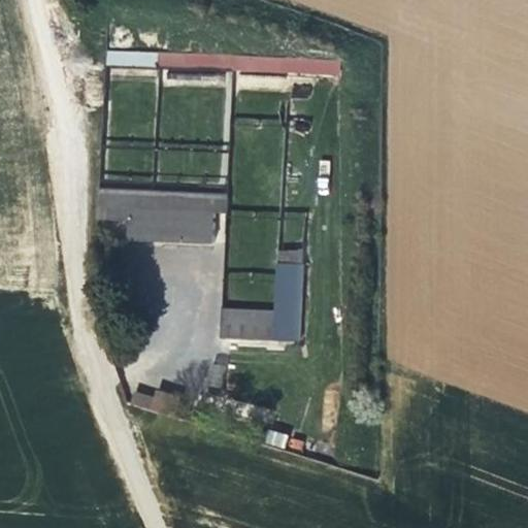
[(339,73),(339,57),(105,51),(105,67),(339,73)]
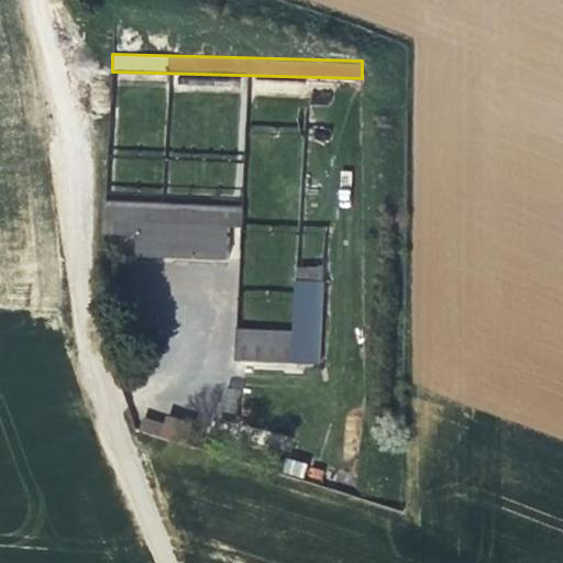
[(105,258),(228,260),(228,224),(242,224),(242,205),(105,202),(105,258)]
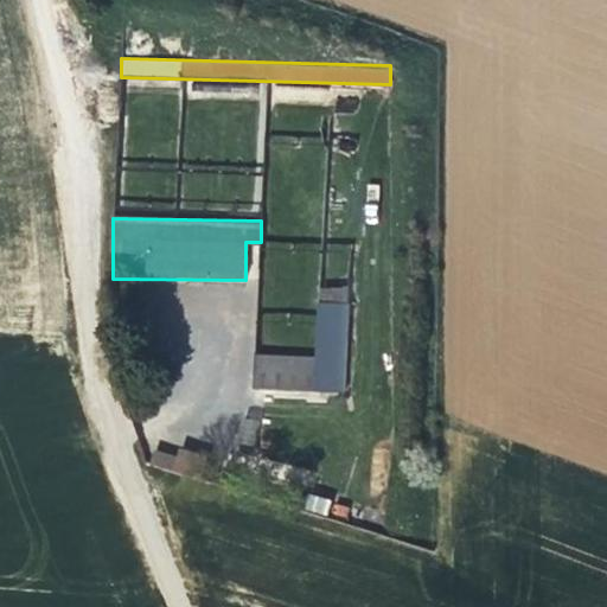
[(253,391),(346,393),(347,288),(317,287),(315,355),(254,353),(253,391)]
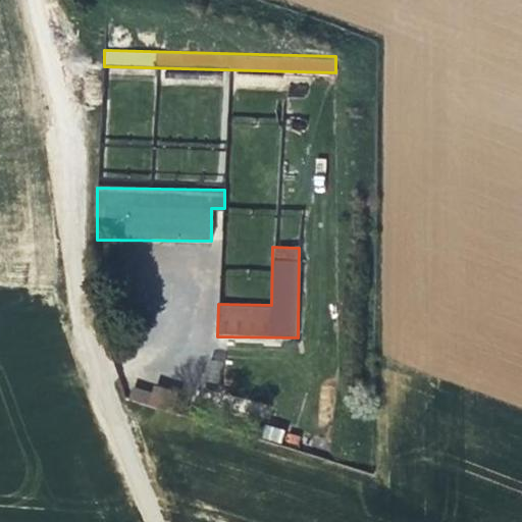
[(264,425),(262,439),(281,441),(283,428),(264,425)]
